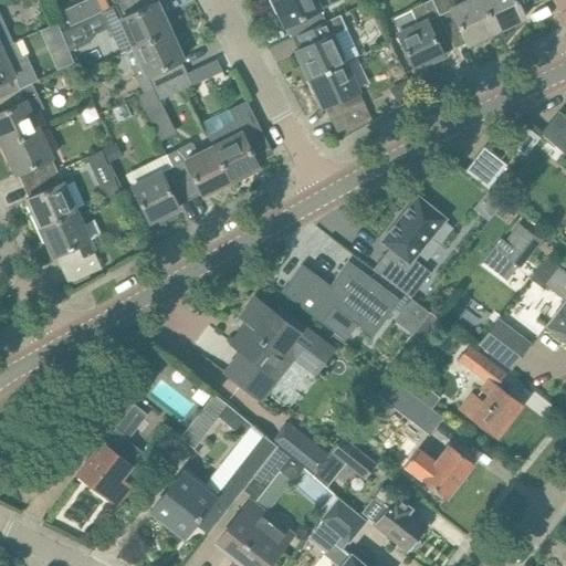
[(126,0),(116,6),(103,11),(122,52),(135,46),(169,30),(156,2),(147,7),(144,0),(126,0)]
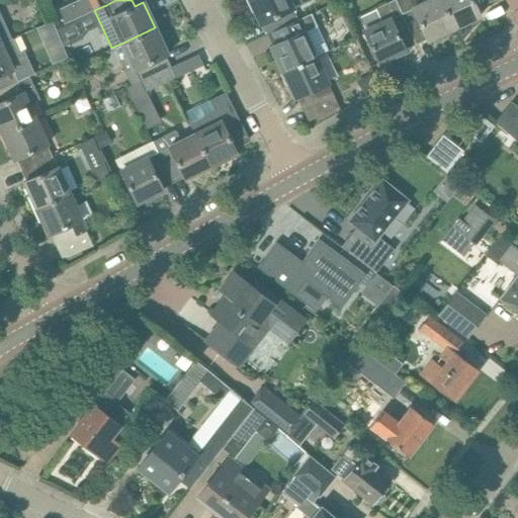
[(248,0),(260,24),(269,20),(273,31),(297,20),(292,8),(305,3),(305,0),(248,0)]
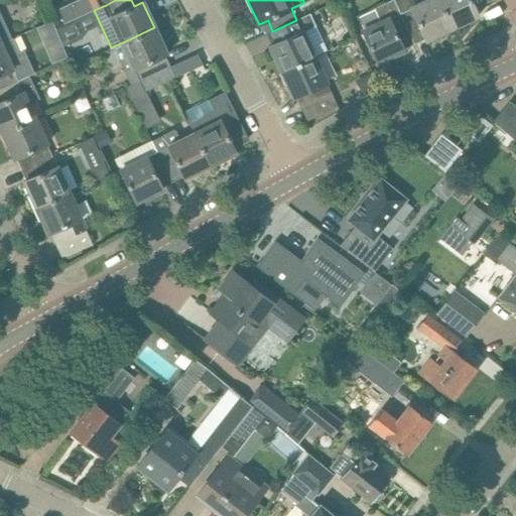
[(412,37),(394,0),(390,0),(374,8),(380,22),(362,30),(377,63),(404,51),(400,42),(410,37),(413,44),(414,44),(411,37),(412,37)]
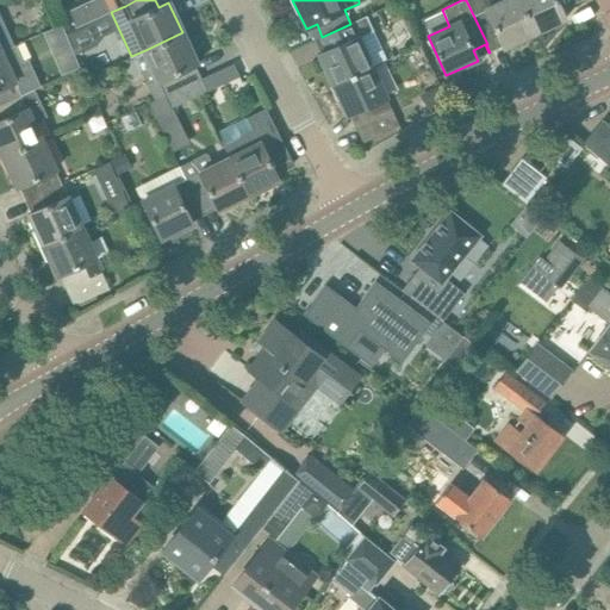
[(466,0),(487,44),(499,38),(504,49),(535,33),(520,0),(505,0),(495,5),(492,0),(466,0)]
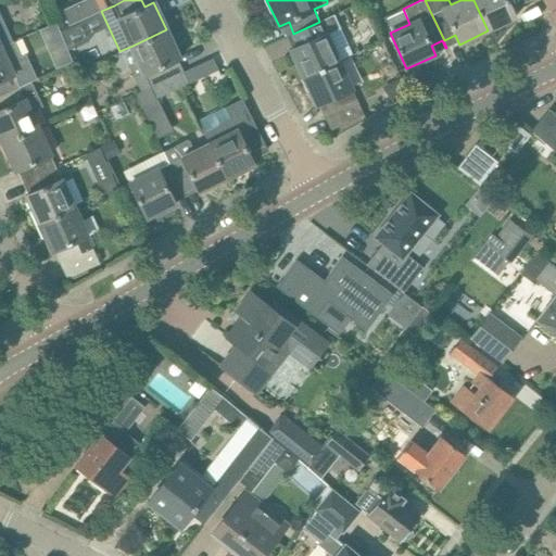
[(474,0),(488,30),(516,17),(506,0),(474,0)]
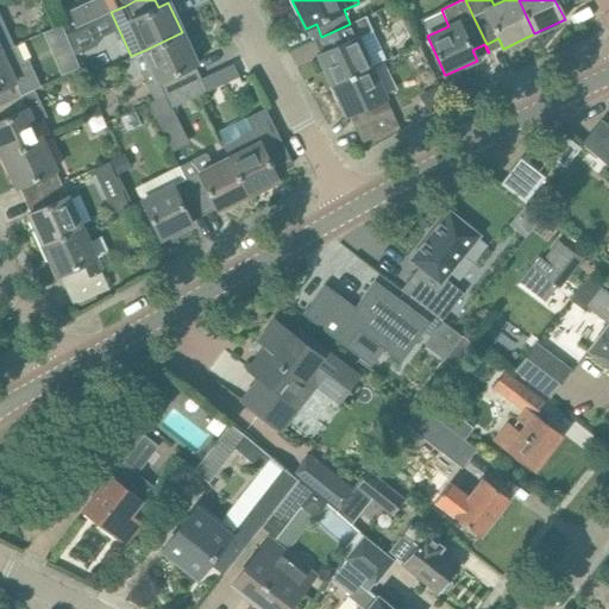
[(83,4),(67,12),(75,29),(87,23),(92,20),(83,4)]
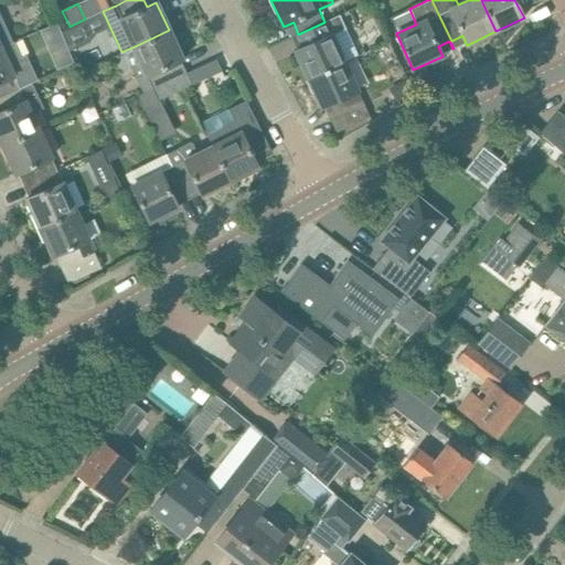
[(88,39),(81,21),(70,27),(61,31),(68,49),(88,39)]
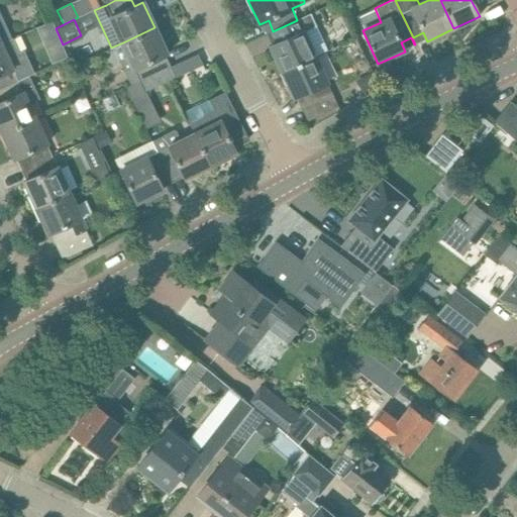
[(282,73),(315,58),(297,20),(273,31),(267,34),(267,35),(274,31),(279,42),(270,46),(282,73)]
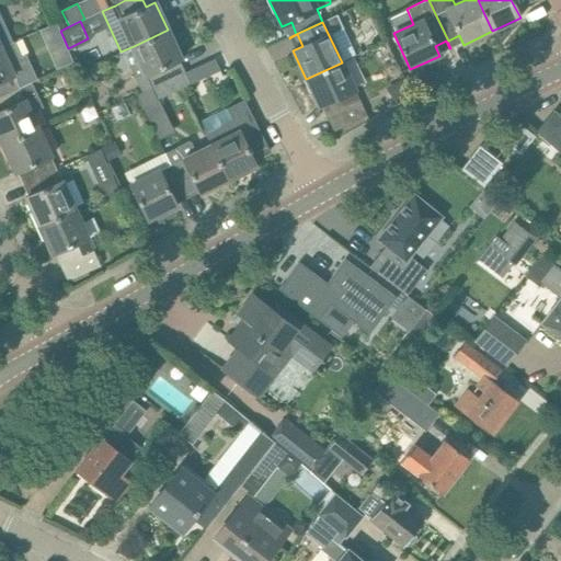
[(152,86),(176,75),(172,64),(181,59),(168,30),(134,46),(141,64),(132,68),(142,91),(152,86)]
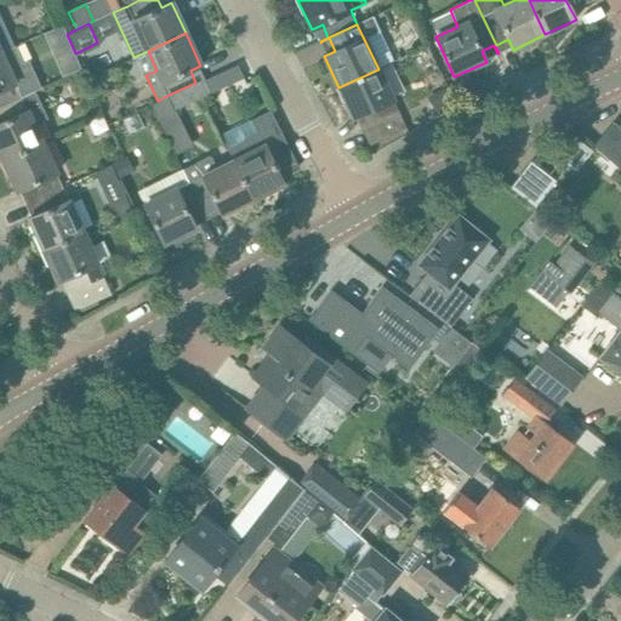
[(13,46),(1,51),(0,51),(0,106),(22,96),(11,73),(23,67),(13,46)]
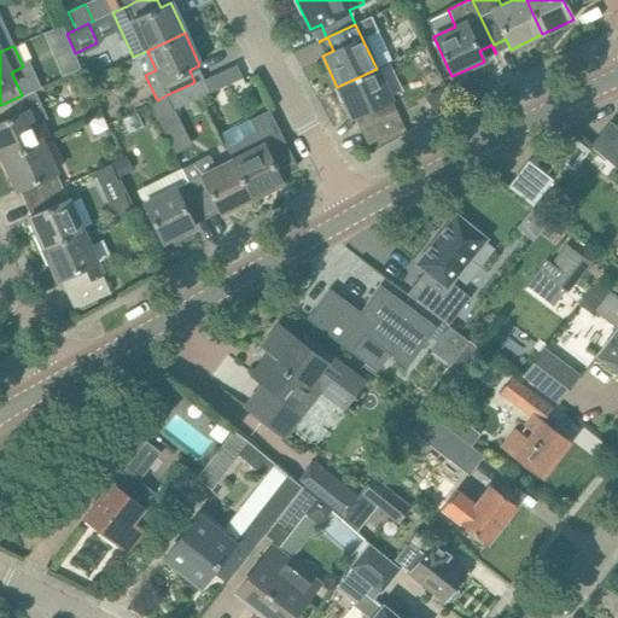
[(58,66),(63,77),(82,68),(77,58),(58,66)]
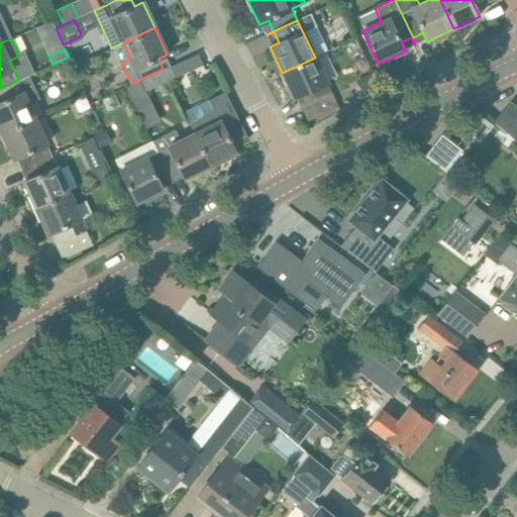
[(315,58),(282,73),(294,99),(303,95),(313,118),(307,121),(338,107),(315,58)]
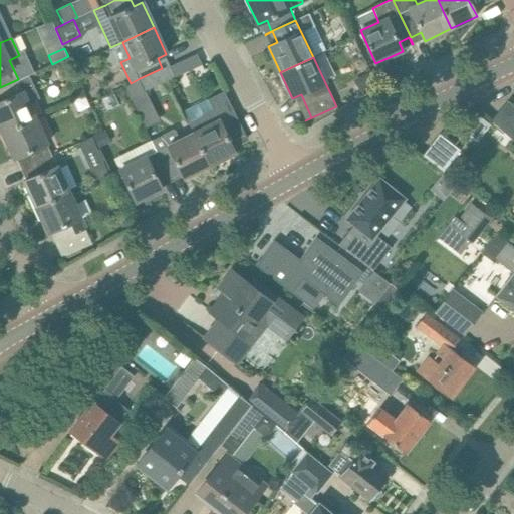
[(140,78),(145,91),(175,77),(169,66),(163,69),(162,68),(140,78)]
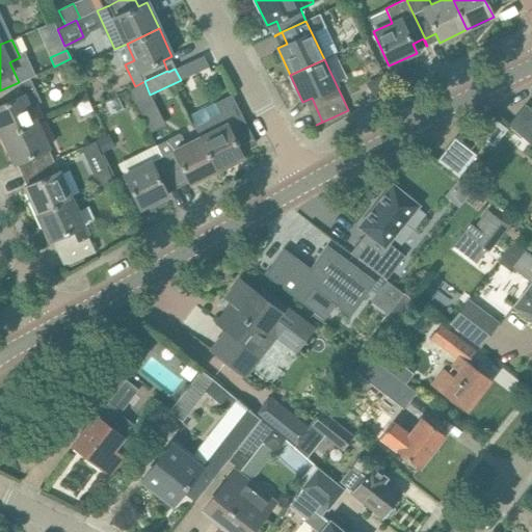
[(382,78),(368,84),(373,97),(388,90),(382,78)]
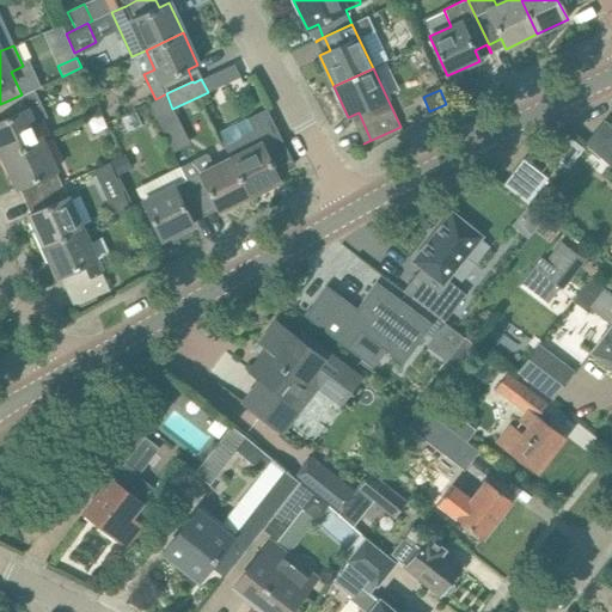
[(20,150),(42,140),(22,95),(0,104),(0,152),(2,157),(20,150)]
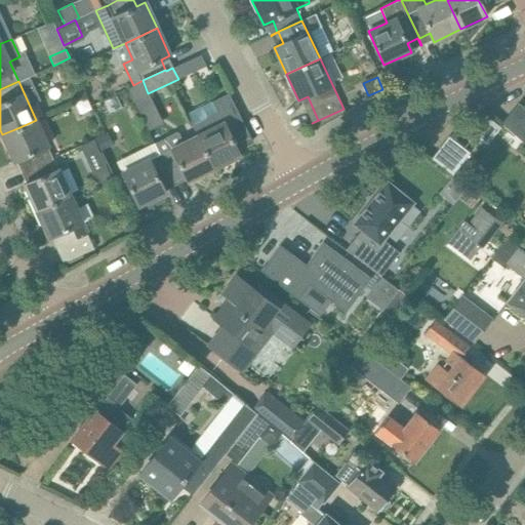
[(146,94),(140,82),(129,87),(135,99),(146,94)]
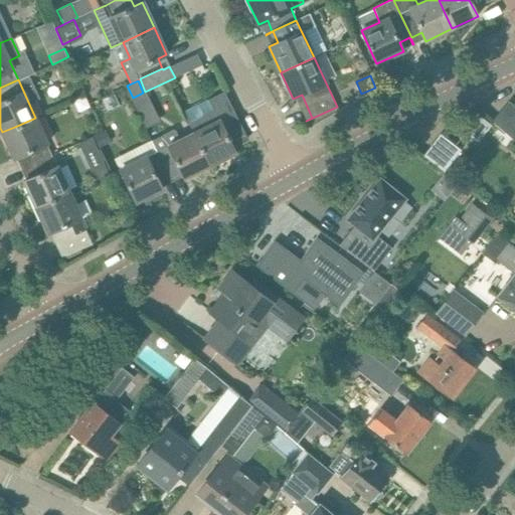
[(213,111),(189,123),(194,132),(211,165),(235,153),(230,143),(244,136),(246,139),(247,139),(224,92),(208,101),(213,111)]
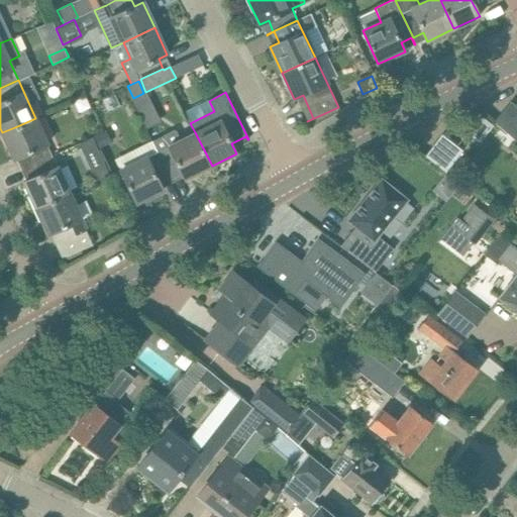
[(102,100),(107,111),(119,106),(114,95),(102,100)]
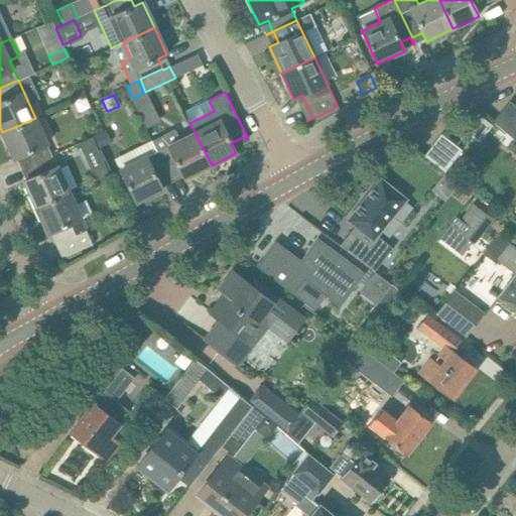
[(510,102),(492,122),(514,141),(515,138),(515,102),(514,105),(510,102)]
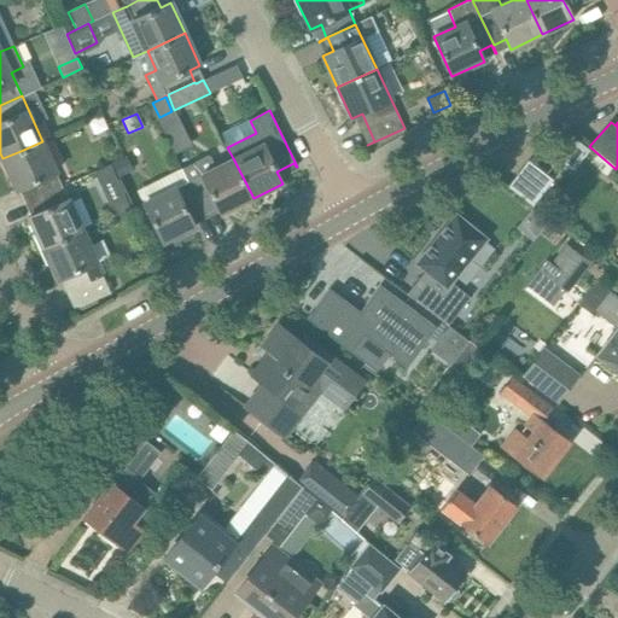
[(63,185),(42,141),(21,151),(3,158),(17,191),(27,186),(33,199),(63,185)]
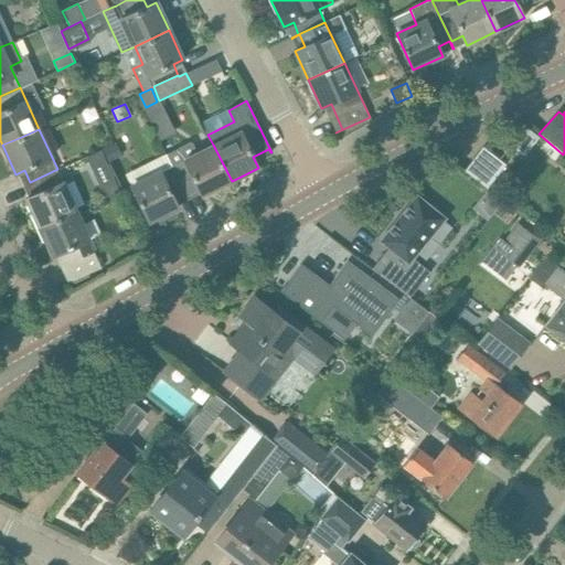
[(232,181),(213,145),(201,150),(195,140),(168,155),(173,164),(187,192),(198,187),(202,196),(232,181)]
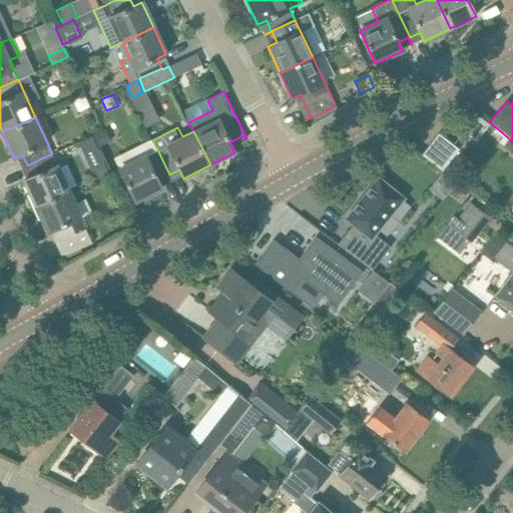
[(105,131),(93,137),(99,148),(111,142),(105,131)]
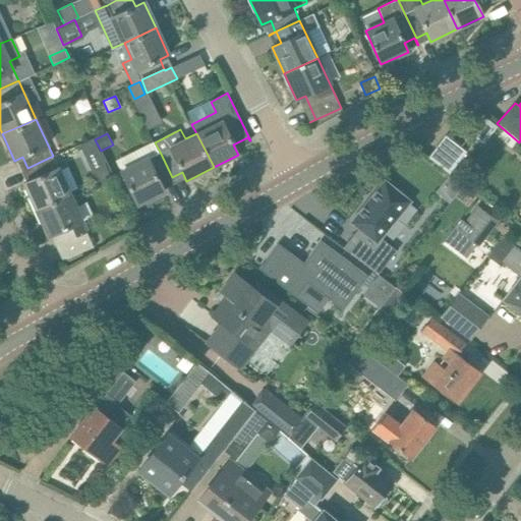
[(445,135),(429,156),(428,157),(428,158),(448,172),(450,173),(466,152),(445,135)]
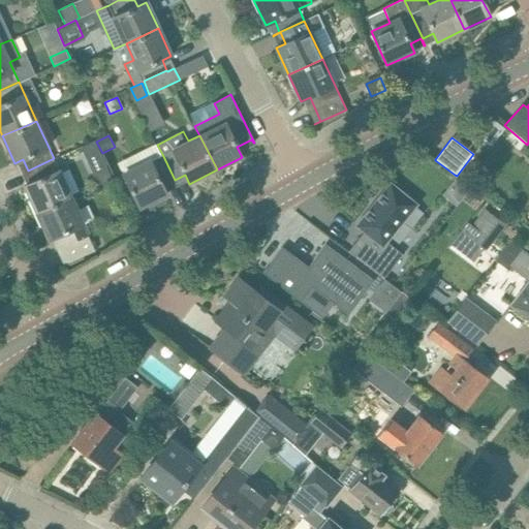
[(95,141),(81,147),(86,156),(99,150),(95,141)]
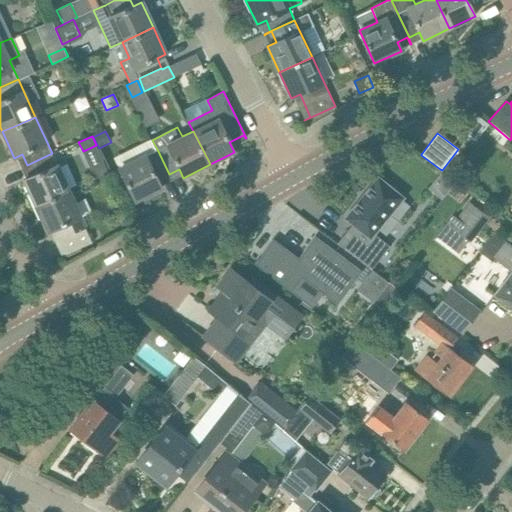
[(157,149),(119,168),(135,201),(161,188),(157,180),(167,175),(171,181),(172,181),(168,174),(169,174),(157,149)]
